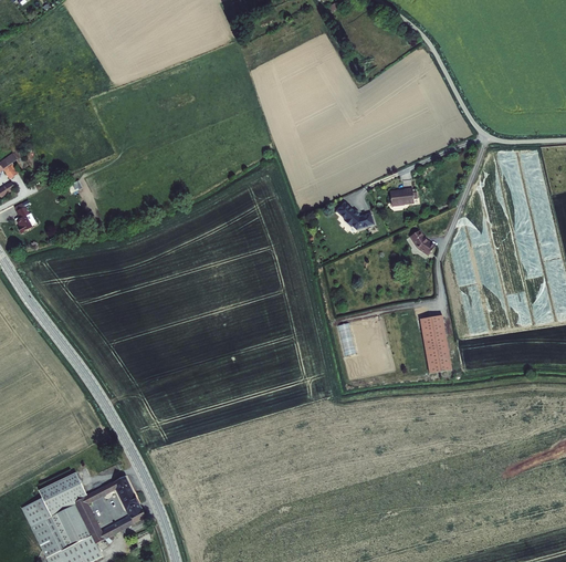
[(3,157),(0,158),(0,166),(3,165),(10,176),(14,173),(3,157)]
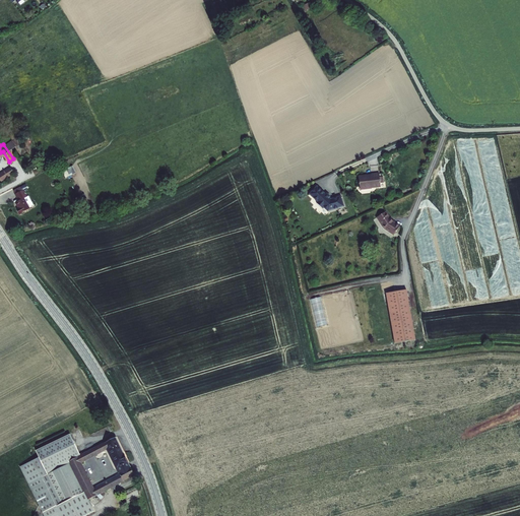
[(13,169),(10,165),(0,171),(0,177),(13,169)]
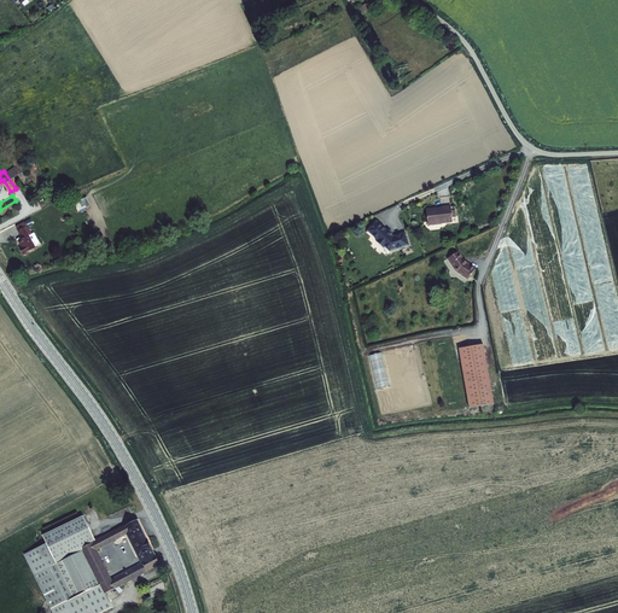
[(441,222),(450,221),(450,216),(454,216),(453,209),(449,209),(449,204),(439,205),(441,206),(424,209),(426,225),(441,222)]
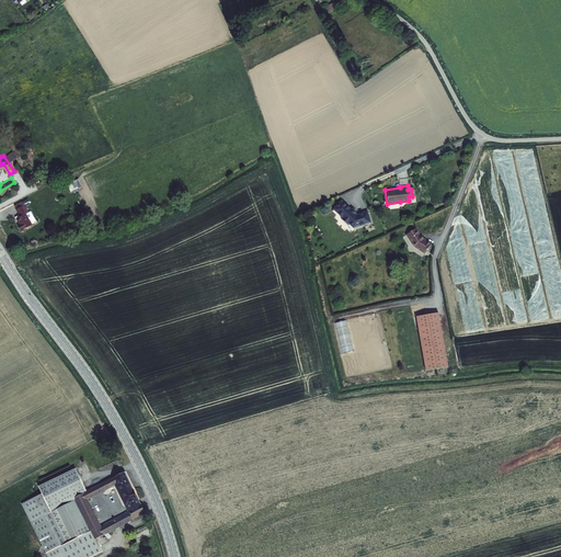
[(352,208),(341,200),(333,208),(342,216),(341,218),(348,224),(350,223),(354,227),(370,222),(367,209),(356,214),(355,212),(352,208)]
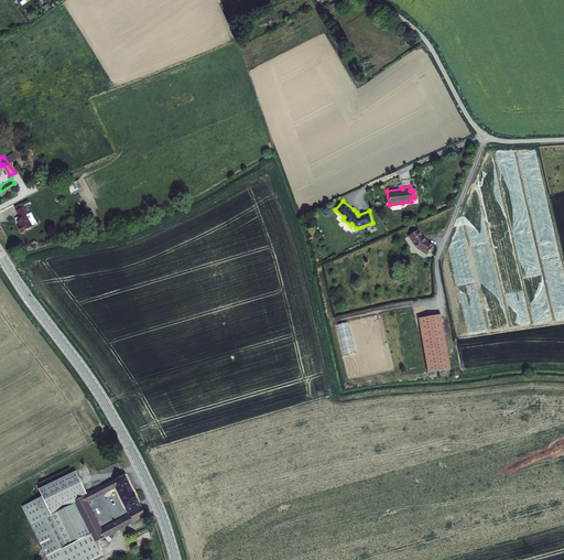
[(22,204),(13,208),(17,216),(13,217),(17,224),(14,225),(18,229),(23,227),(24,227),(25,226),(28,225),(22,213),(25,212),(22,204)]
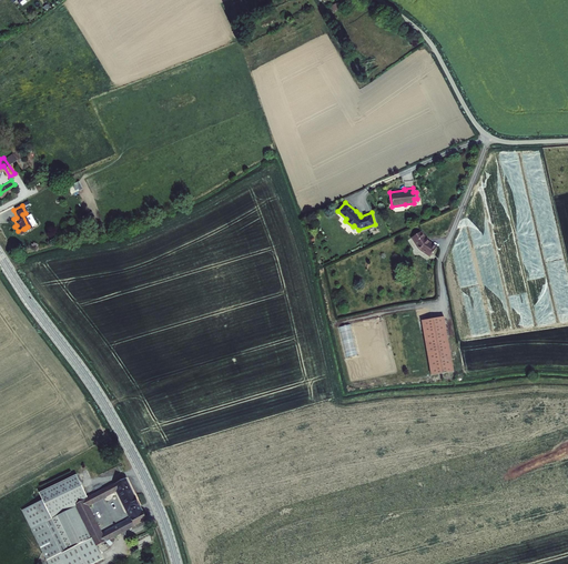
[(421,231),(411,237),(413,240),(414,242),(418,248),(424,252),(426,253),(429,255),(436,245),(433,244),(428,241),(426,240),(423,235),(422,233),(421,231)]
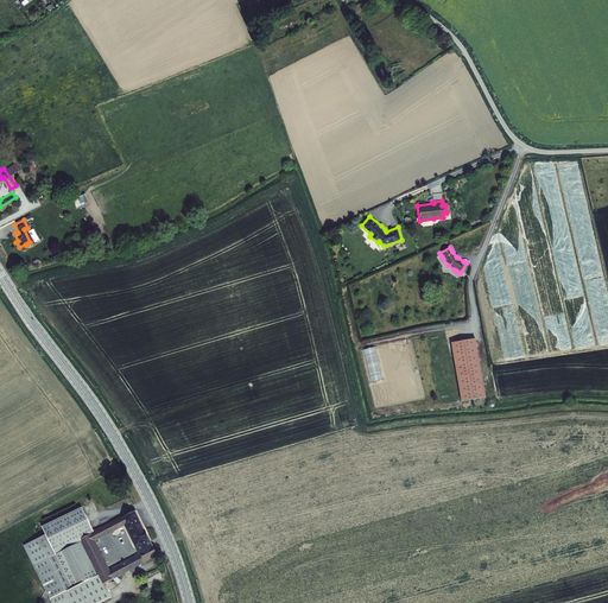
[(485,397),(475,337),(451,341),(461,400),(485,397)]
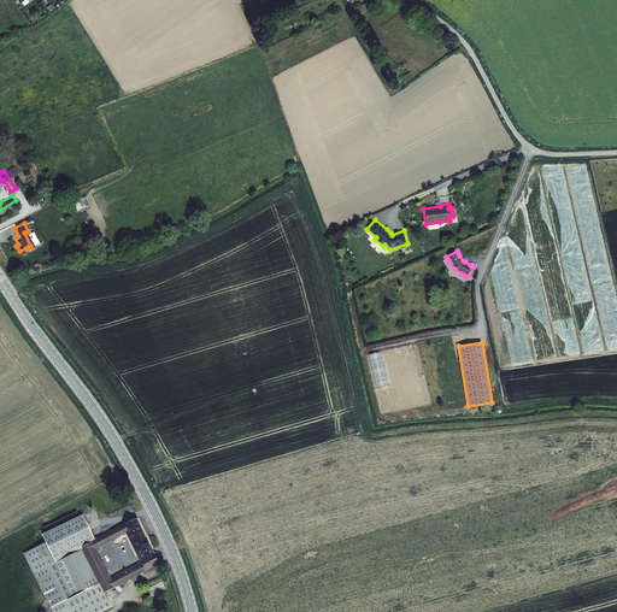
[(92,611),(111,602),(103,589),(158,560),(135,513),(93,534),(80,508),(40,530),(45,539),(22,549),(54,611),(92,611)]
